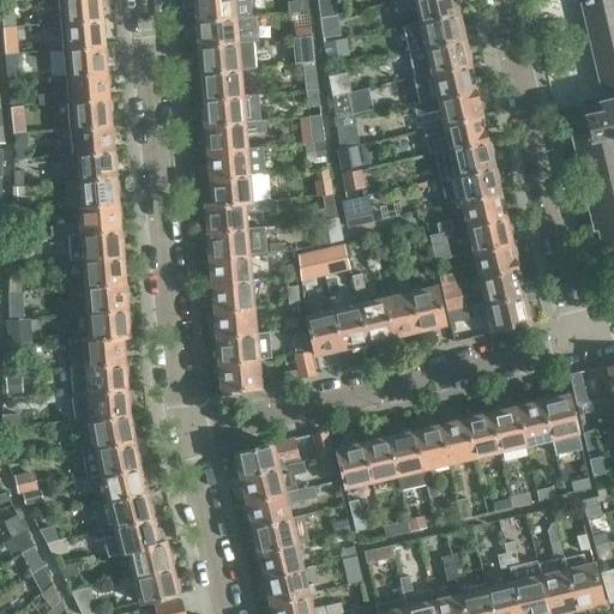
[(0,0),(0,26),(13,26),(11,0),(0,0)]
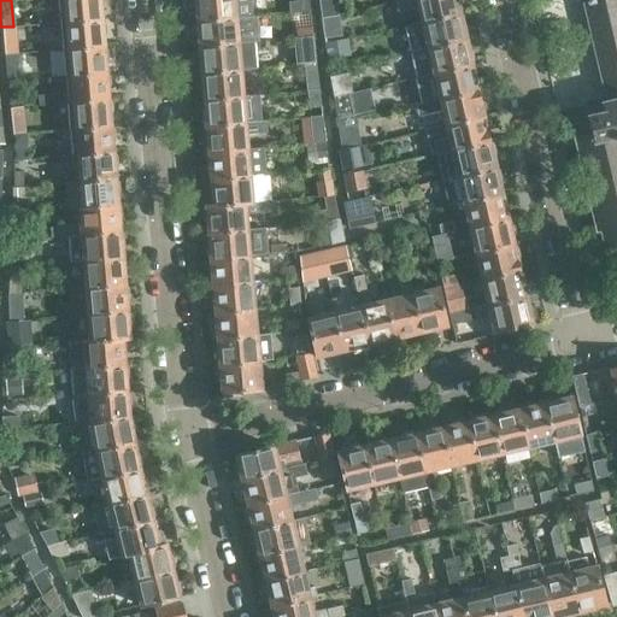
[(99,0),(62,0),(64,23),(101,19),(99,0)]
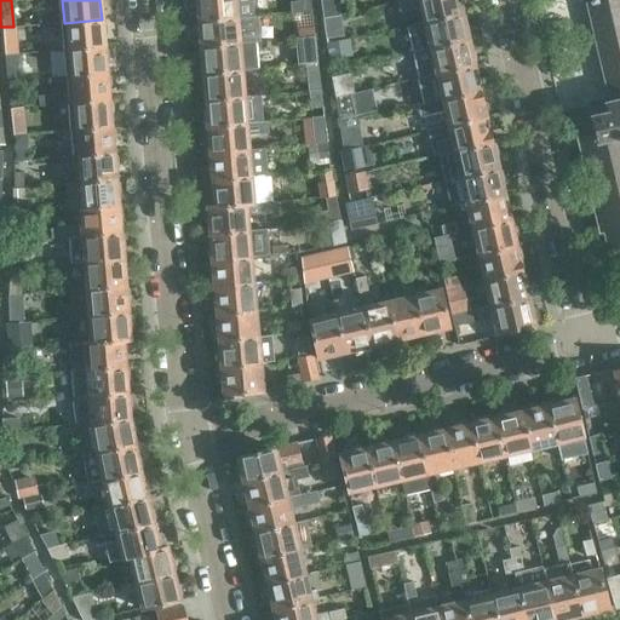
[(252,0),(191,0),(193,6),(195,9),(196,19),(253,16),(252,0)]
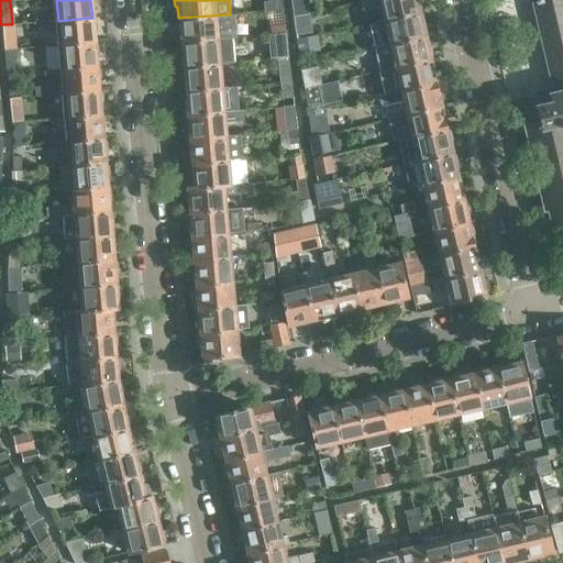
[(293,0),(291,1),(294,18),(309,13),(307,0),(293,0)]
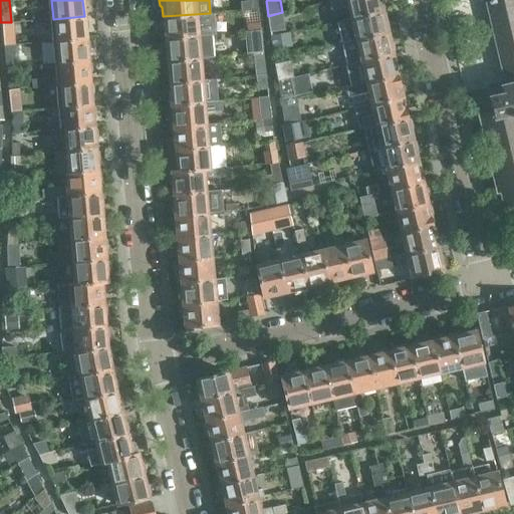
[(336,0),(329,2),(331,12),(347,8),(349,19),(382,11),(382,10),(383,7),(382,1),(380,0),(336,0)]
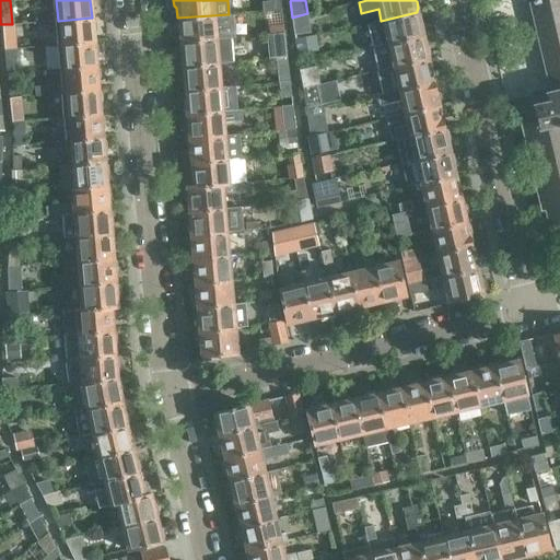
[(548,220),(559,216),(559,0),(527,0),(529,1),(551,92),(516,100),(543,207),(545,207),(548,220)]
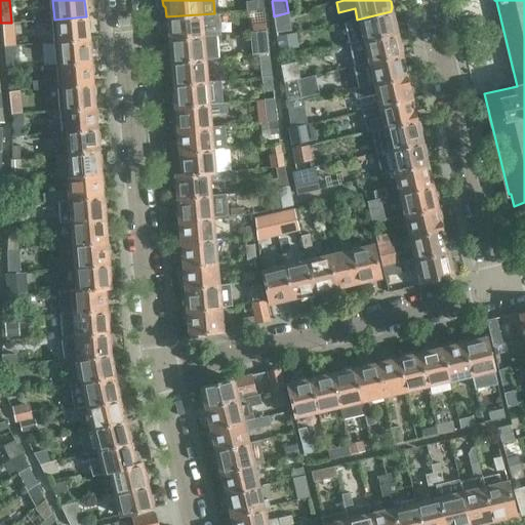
[(246,10),(264,9),(264,1),(263,1),(252,1),(246,2),(246,10)]
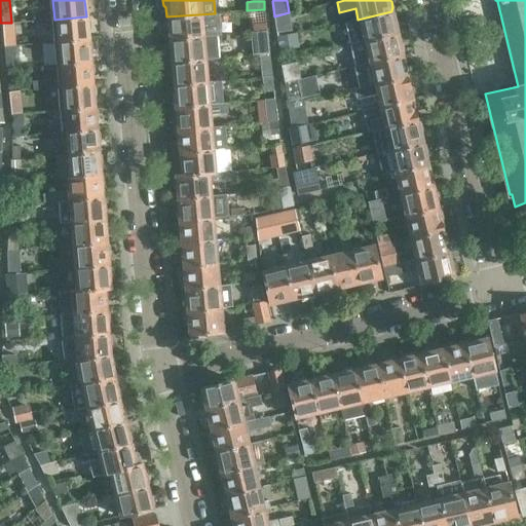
[(358,20),(345,22),(350,43),(397,34),(397,32),(398,29),(397,23),(393,22),(391,11),(358,20)]
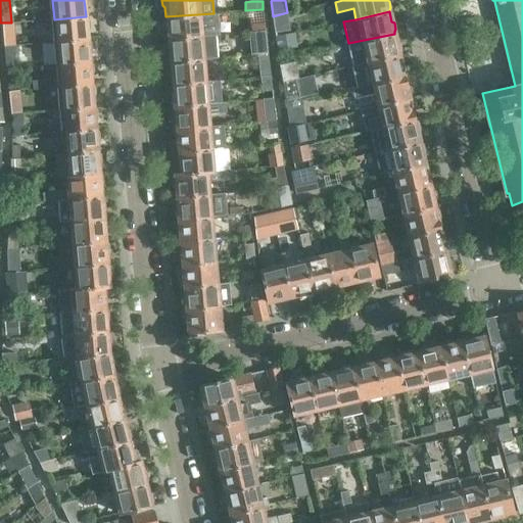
[(287,12),(273,16),(275,33),(289,31),(287,12)]
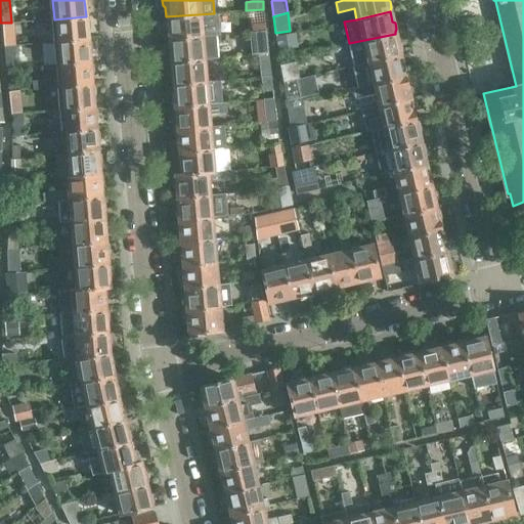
[(202,14),(166,16),(166,18),(164,20),(165,28),(167,30),(168,39),(203,36),(202,14)]
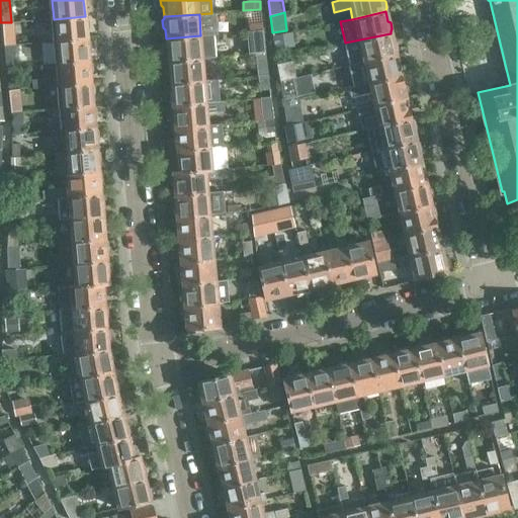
[(85,16),(54,19),(56,41),(87,38),(85,16)]
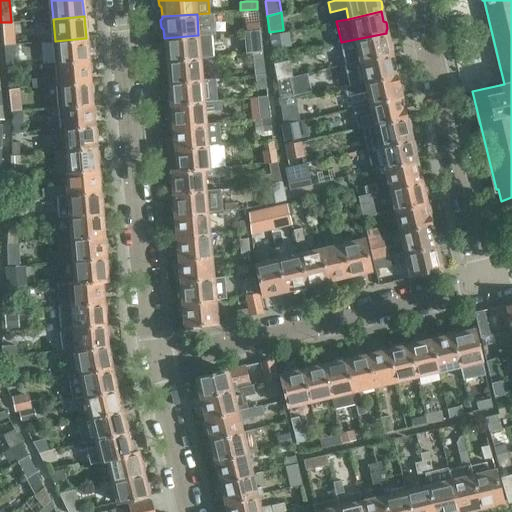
[(13,45),(11,22),(0,22),(0,23),(2,46),(13,45)]
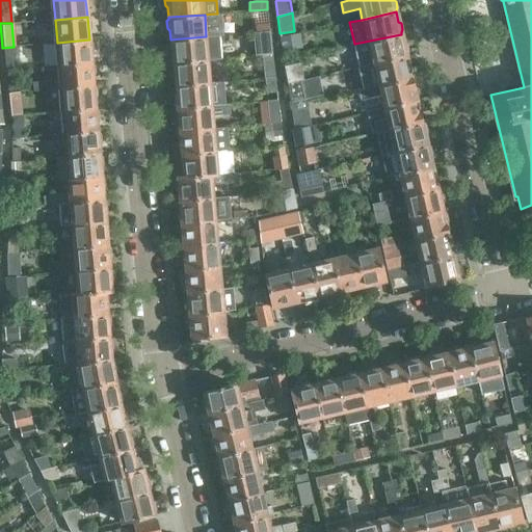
[(272,54),(270,32),(261,32),(253,33),(255,55),(262,55),(272,54)]
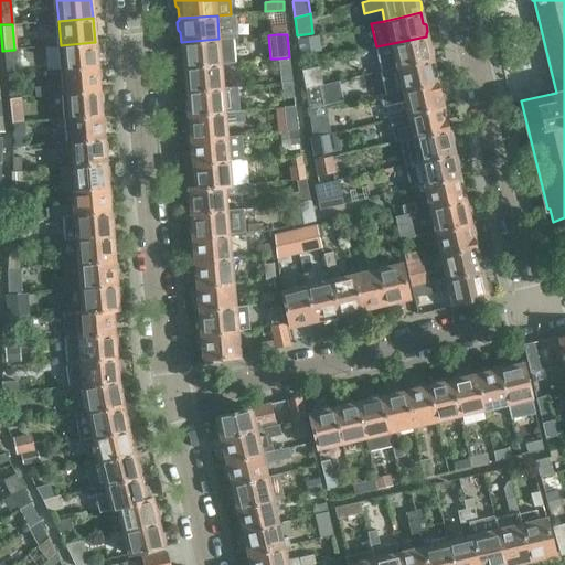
[(318,35),(297,41),(300,55),(321,52),(318,35)]
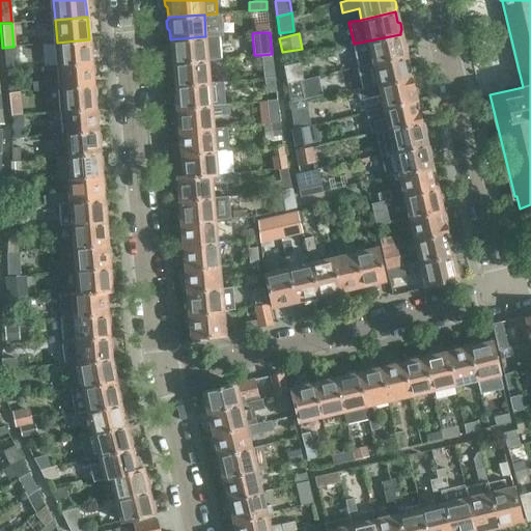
[(354,44),(352,45),(357,66),(406,56),(406,54),(407,52),(406,45),(402,43),(400,34),(354,44)]
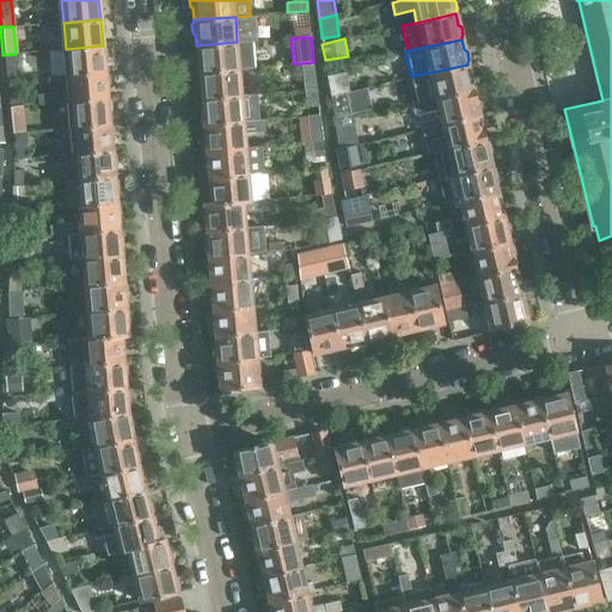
[(251,41),(237,42),(196,46),(196,47),(194,50),(195,59),(197,60),(197,72),(239,68),(254,67),(251,41)]
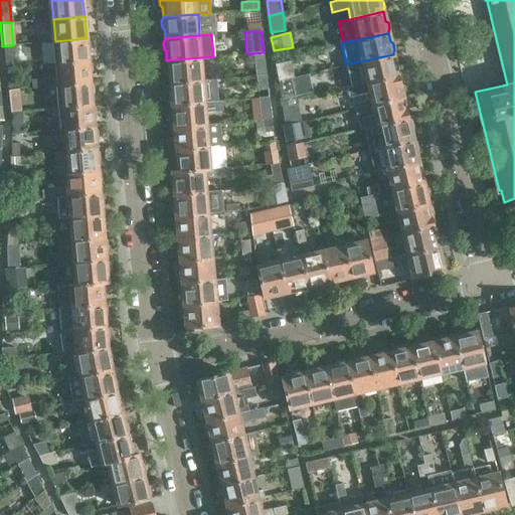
[(87,38),(55,41),(56,63),(89,60),(87,38)]
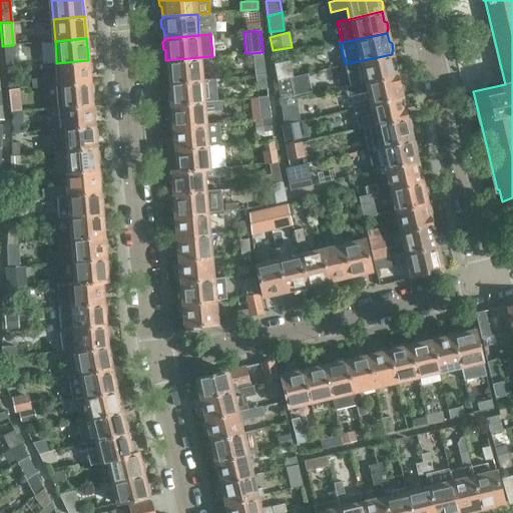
[(14,56),(13,45),(2,46),(4,68),(11,68),(11,56),(14,56)]
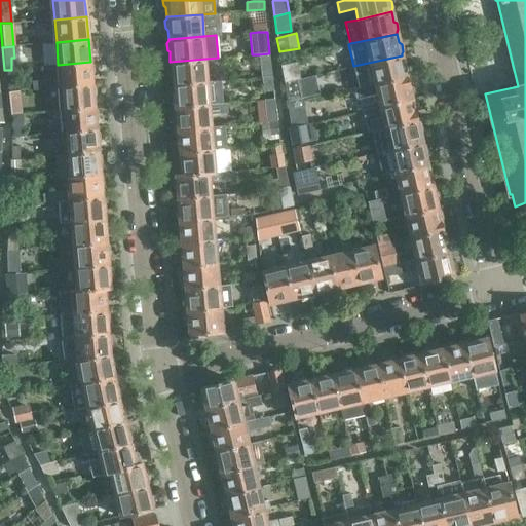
[(262,77),(271,76),(269,53),(259,54),(262,77)]
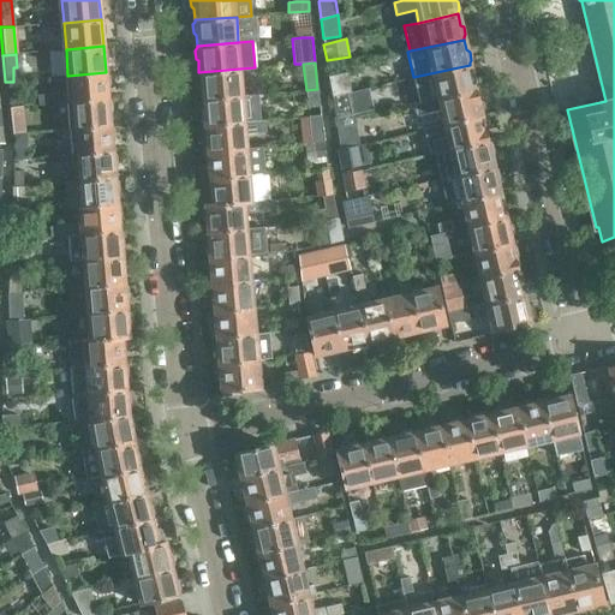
[(470,65),(413,77),(408,78),(411,88),(433,83),(436,99),(476,90),(476,89),(477,84),(476,78),(472,76),(470,65)]
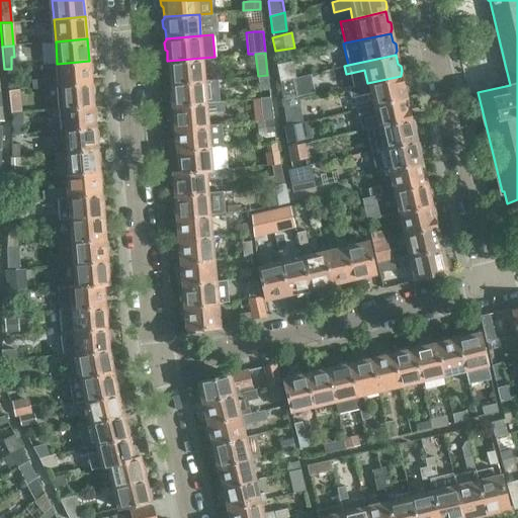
[(202,58),(167,61),(168,71),(167,73),(167,79),(169,81),(170,84),(204,81),(202,58)]
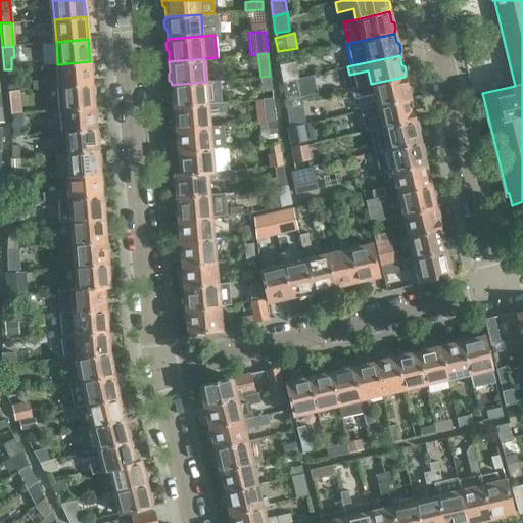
[(90,61),(57,64),(59,87),(92,84),(90,61)]
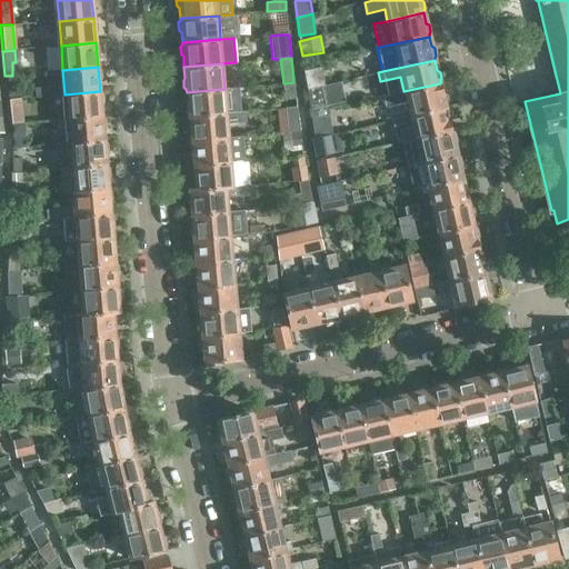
[(303,70),(307,88),(326,85),(321,67),(303,70)]
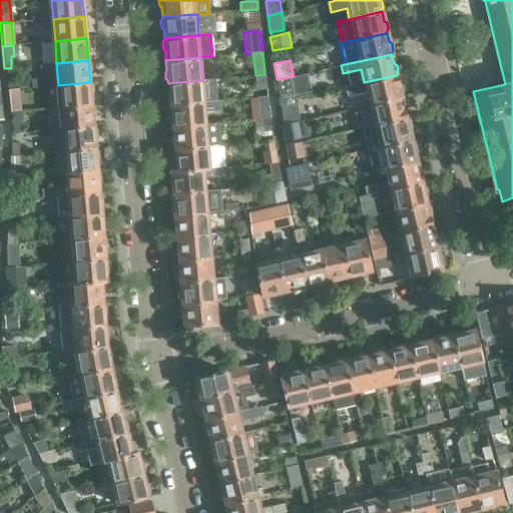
[(266,86),(265,74),(255,75),(254,75),(255,87),(266,86)]
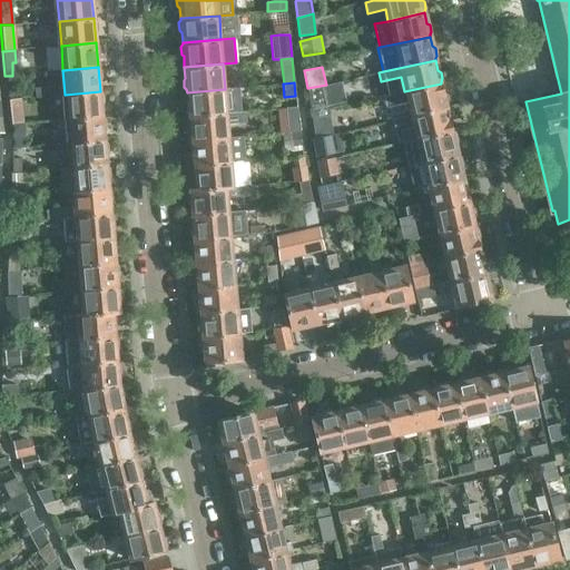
[(307,88),(311,112),(330,108),(333,108),(327,84),(307,88)]
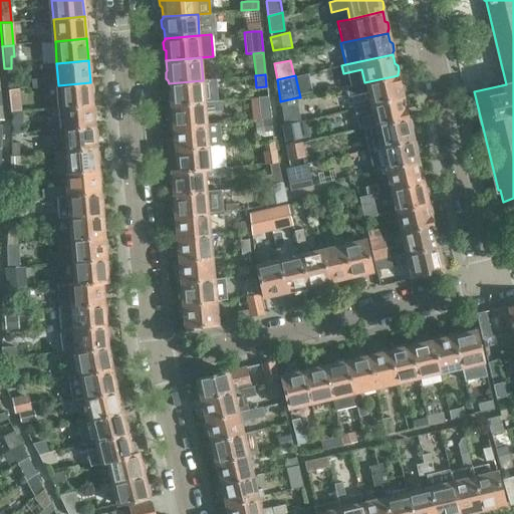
[(398,75),(364,82),(345,86),(347,97),(366,93),(369,104),(403,96),(403,95),(405,92),(403,86),(400,84),(398,75)]
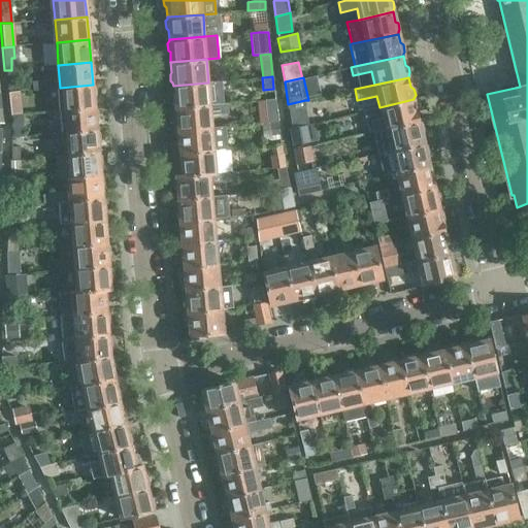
[(31,90),(46,88),(46,79),(31,81),(31,90)]
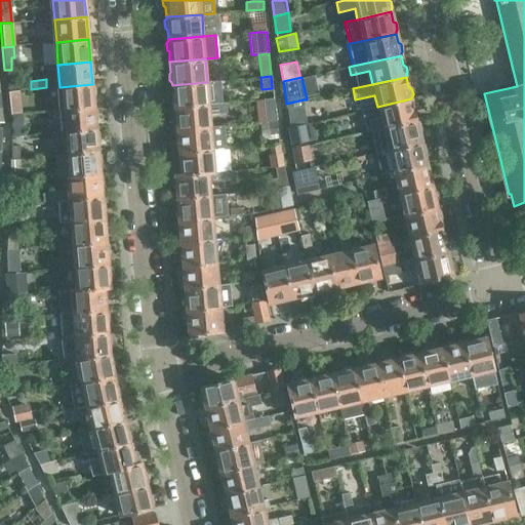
[(220,81),(207,82),(172,85),(172,94),(171,96),(171,103),(173,105),(173,108),(209,105),(223,104),(220,81)]
